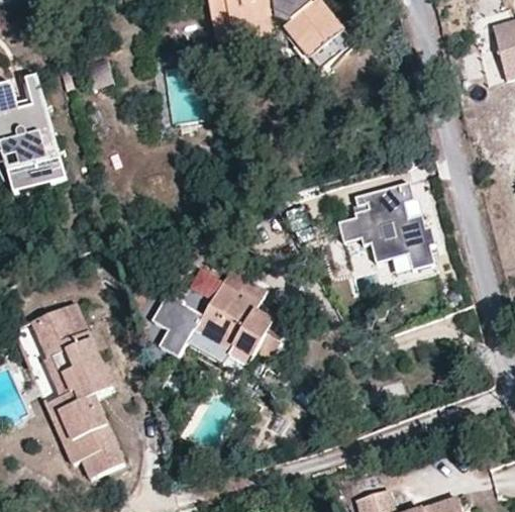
[(207,0),(214,42),(273,32),(270,18),(274,16),(287,21),(283,25),(308,58),(310,56),(320,68),(341,52),(344,57),(351,50),(349,45),(352,42),(320,0),(314,0),(311,2),(306,0),(207,0)]
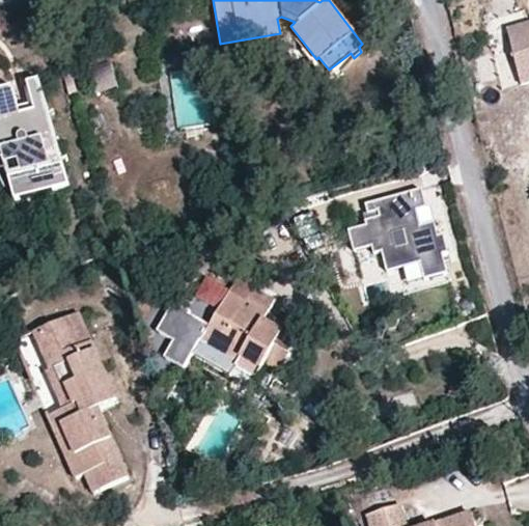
[(528,24),(506,29),(519,85),(528,82),(528,24)]
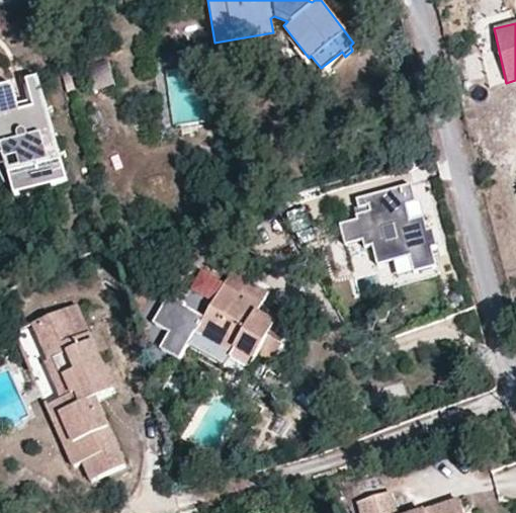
[(61,38),(63,49),(73,46),(70,35),(61,38)]
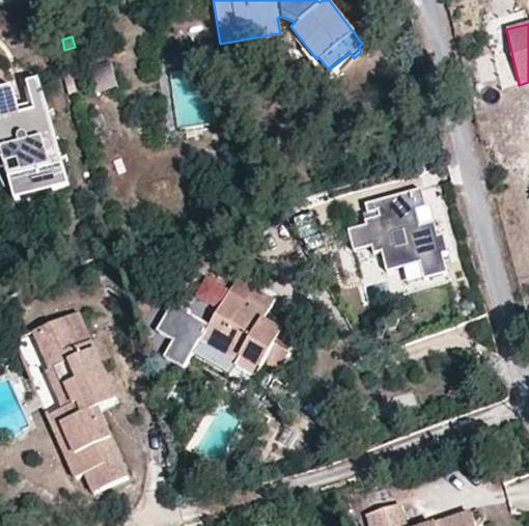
[(87,63),(102,59),(98,43),(83,47),(87,63)]
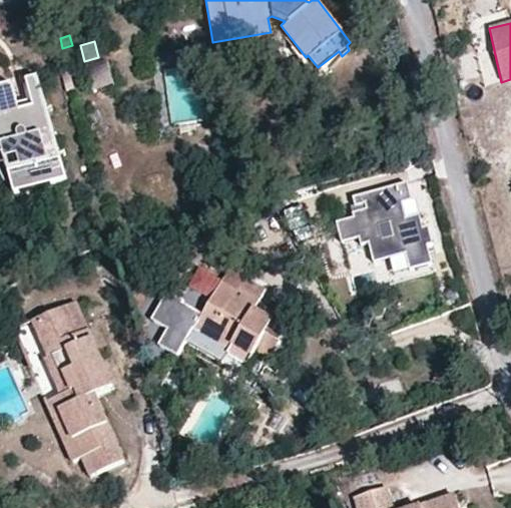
[(98,57),(84,61),(91,86),(108,81),(102,57),(98,57)]
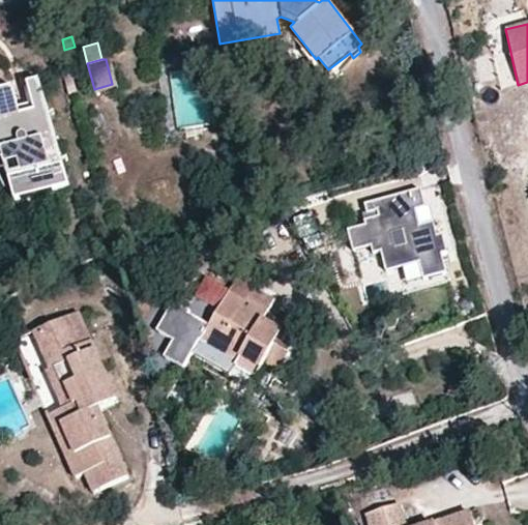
[(10,86),(0,89),(0,152),(19,147),(27,175),(7,180),(12,201),(66,186),(38,79),(26,82),(31,103),(16,107),(10,86)]
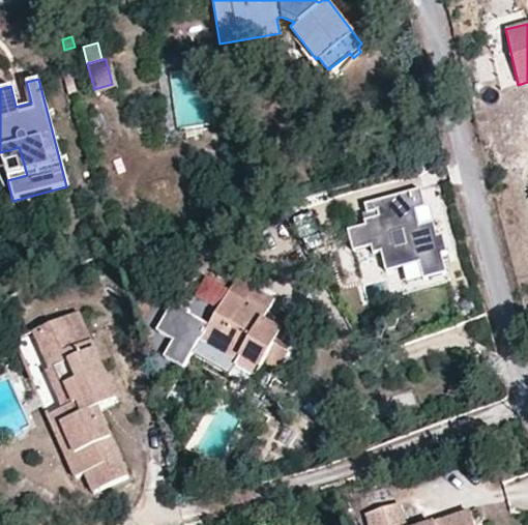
[(424,203),(419,184),(363,200),(365,209),(376,206),(378,212),(368,215),(363,216),(364,222),(347,227),(353,248),(371,242),(373,250),(381,248),(386,267),(419,258),(423,274),(447,268),(441,250),(447,248),(442,230),(437,231),(433,217),(418,222),(414,205),(424,203)]
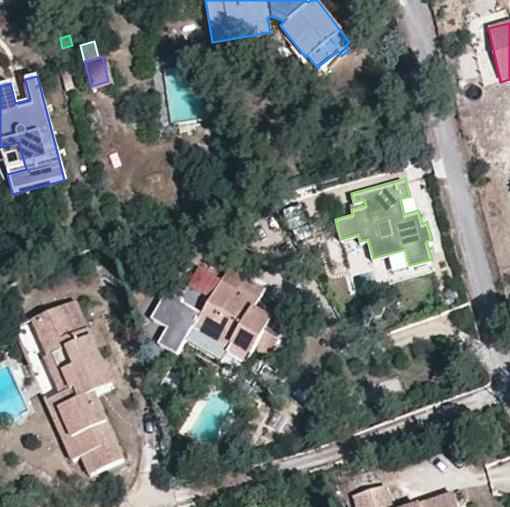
[(363,199),(353,202),(355,208),(365,205),(363,199)]
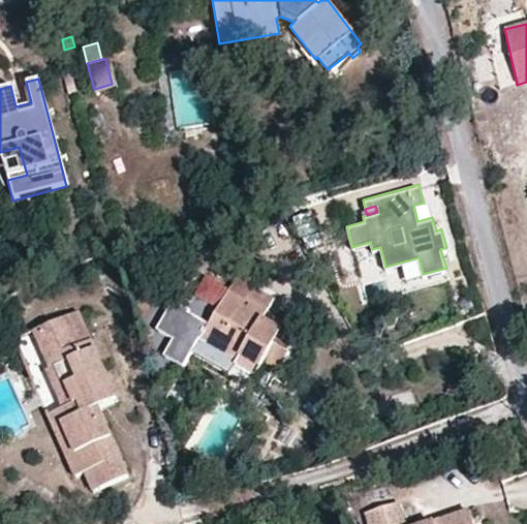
[(172,238),(158,241),(162,254),(175,251),(172,238)]
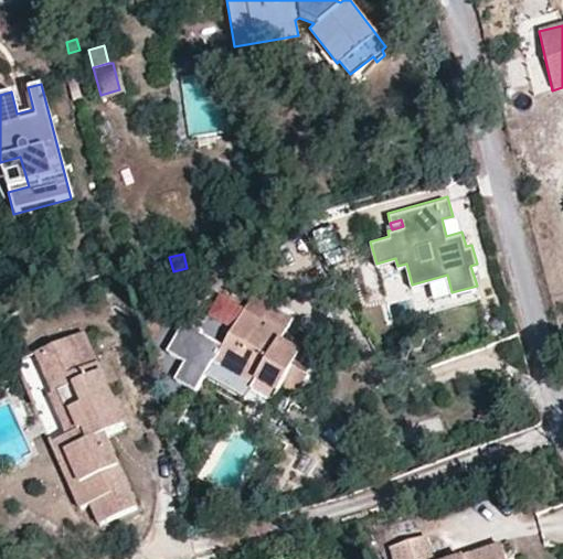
[(195,388),(204,372),(246,394),(251,387),(258,372),(279,382),(282,377),(297,386),(316,352),(300,344),(299,346),(296,352),(274,342),(278,334),(289,313),(264,300),(268,292),(252,285),(244,299),(261,307),(257,312),(242,304),(215,290),(204,311),(231,324),(222,342),(198,330),(200,326),(182,318),(166,350),(183,359),(174,377),(195,388)]
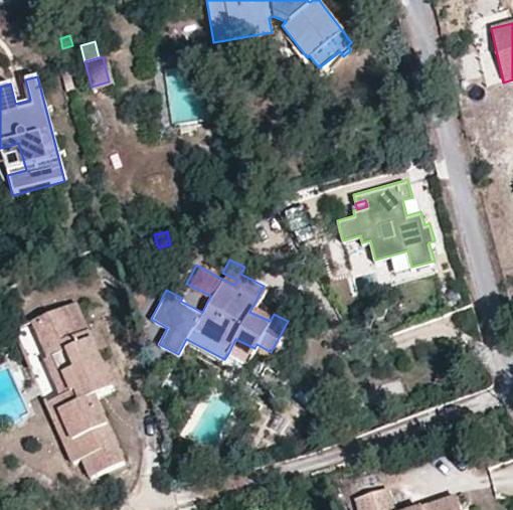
[(237,280),(222,273),(220,278),(234,285),(237,280)]
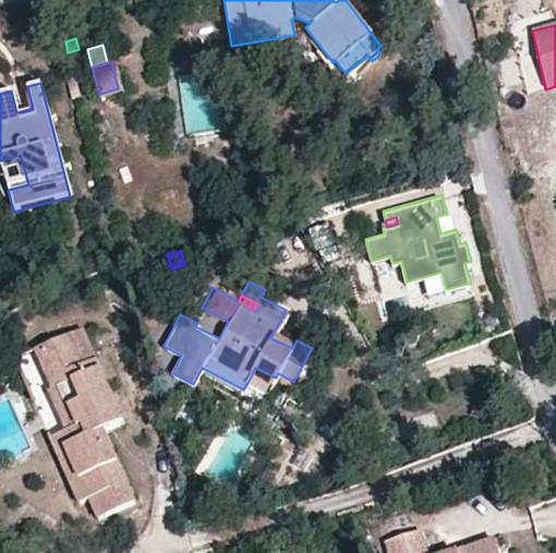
[(103,511),(133,497),(101,424),(121,417),(81,324),(33,346),(49,384),(46,386),(63,427),(56,430),(76,476),(69,479),(77,499),(87,494),(94,491),(103,511)]
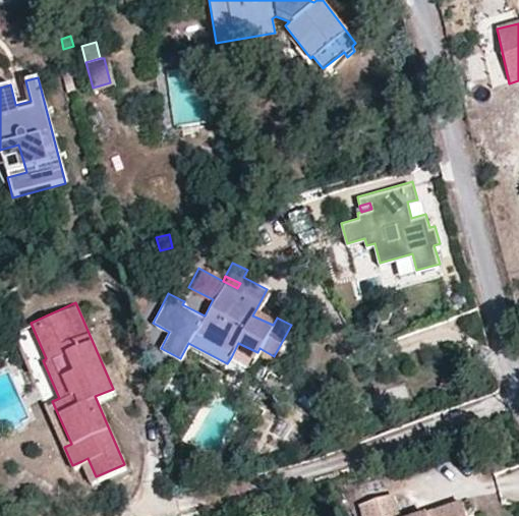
[(256,308),(252,316),(273,325),(276,320),(256,308)]
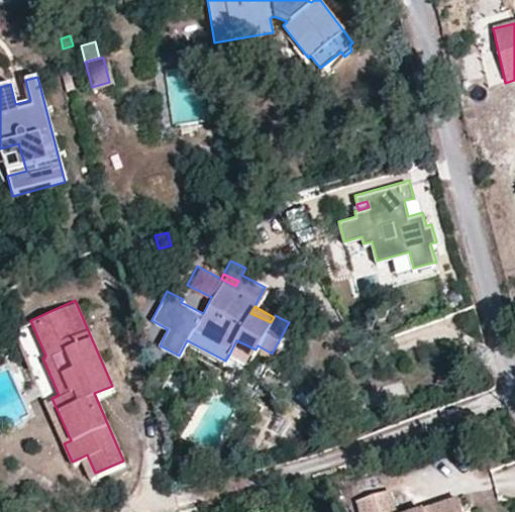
[(255,349),(236,340),(229,354),(247,364),(255,349)]
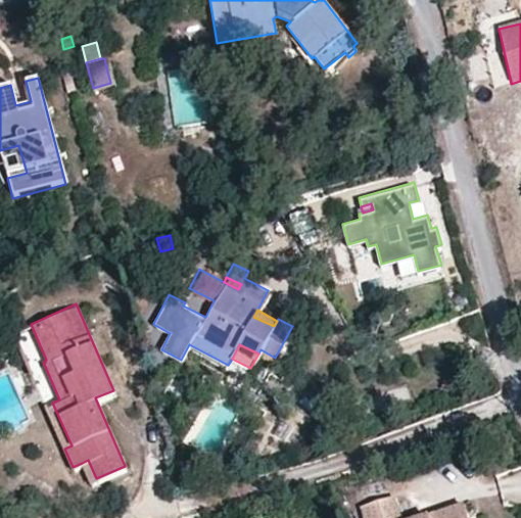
[(52,403),(45,405),(64,449),(72,445),(52,403)]
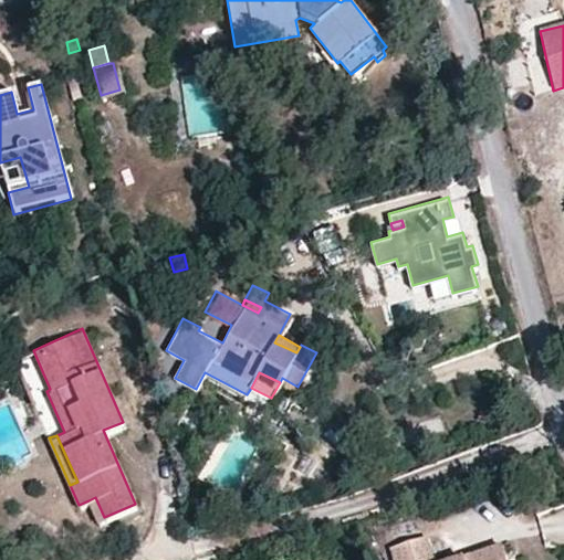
[(95,497),(89,500),(97,520),(104,517),(95,497)]
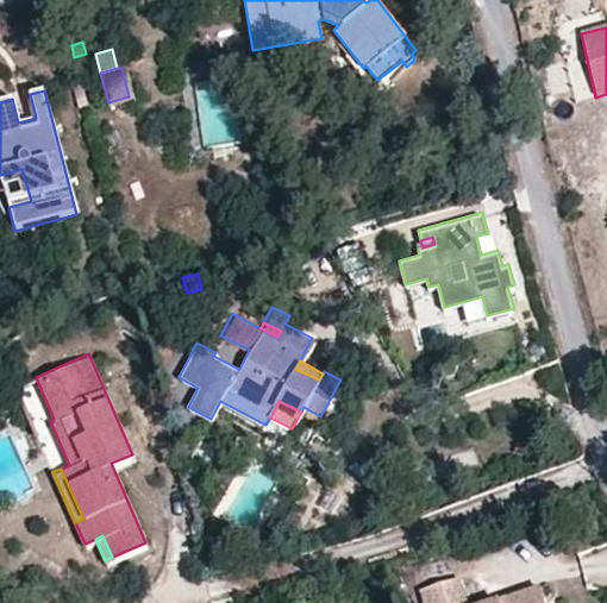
[(542,602),(536,584),(474,602),(464,602),(456,575),(419,586),(424,602),(542,602)]
